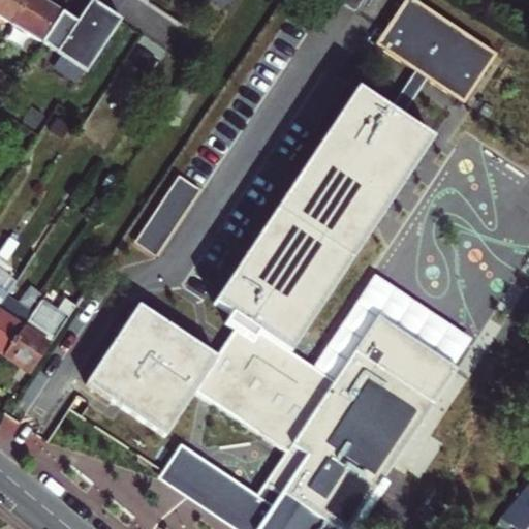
[(0,0),(0,20),(10,26),(25,0),(0,0)]
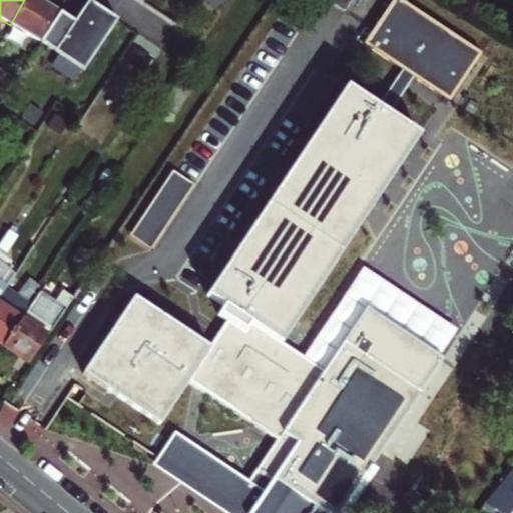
[(41,0),(24,0),(10,25),(37,42),(57,9),(41,0)]
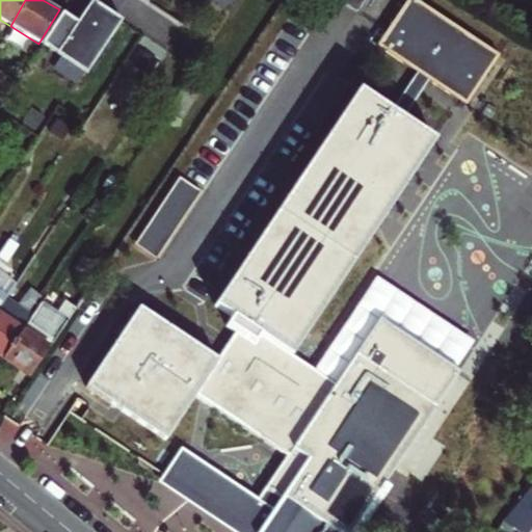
[(358,15),(364,7),(368,0),(346,0),(343,6),(357,17),(358,15)]
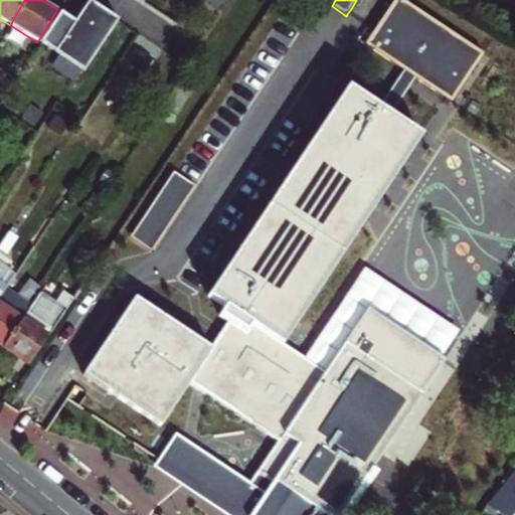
[(61,12),(41,42),(83,70),(120,20),(91,1),(75,22),(61,12)]
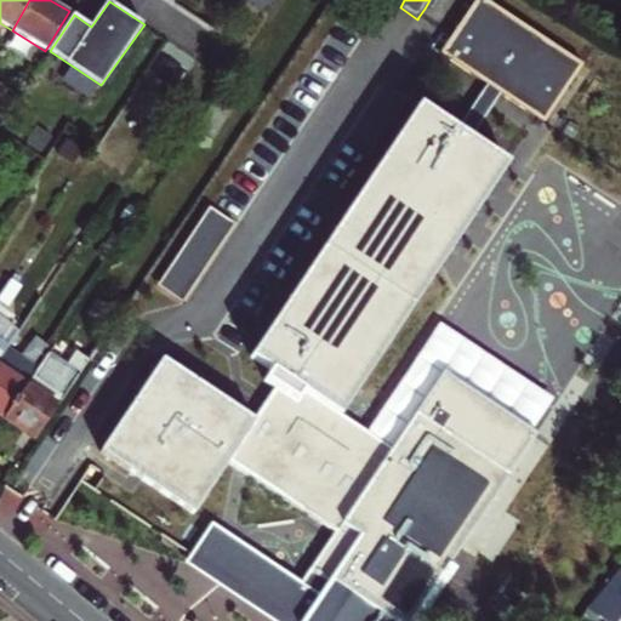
[(581,70),(482,4),(461,34),(456,43),(445,58),(485,84),(462,124),(476,134),(500,93),(545,124),(581,70)]
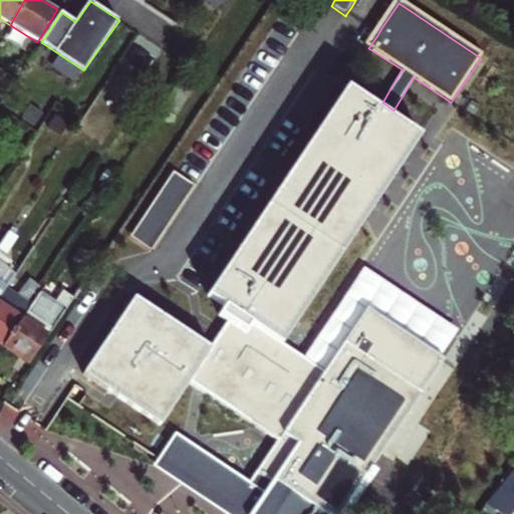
[(0,82),(11,88),(16,80),(0,70),(0,82)]
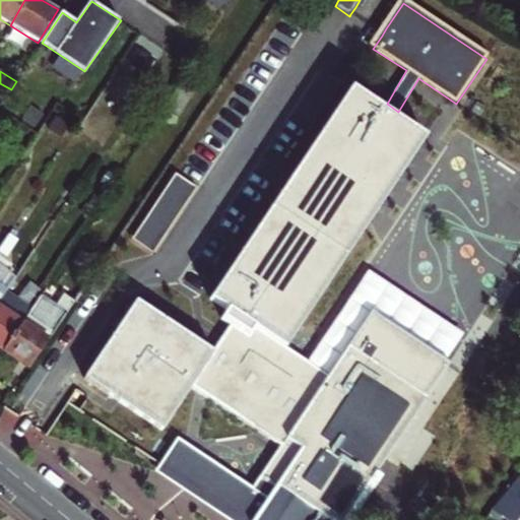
[(0,99),(3,102),(11,89),(0,83),(0,99)]
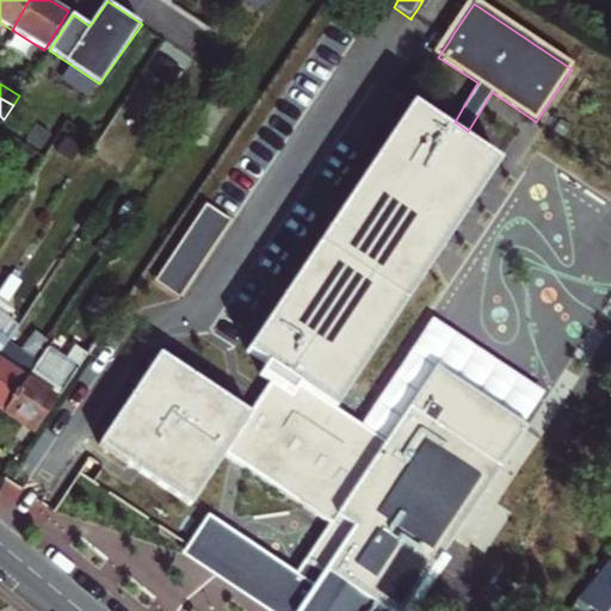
[(99,444),(191,506),(224,456),(333,526),(300,578),(213,518),(190,551),(281,610),(407,610),(528,423),(438,364),(389,437),(362,420),(344,408),(506,155),(468,131),(455,122),(418,98),(248,351),(267,363),(260,375),(272,383),(254,409),(164,349),(99,444)]
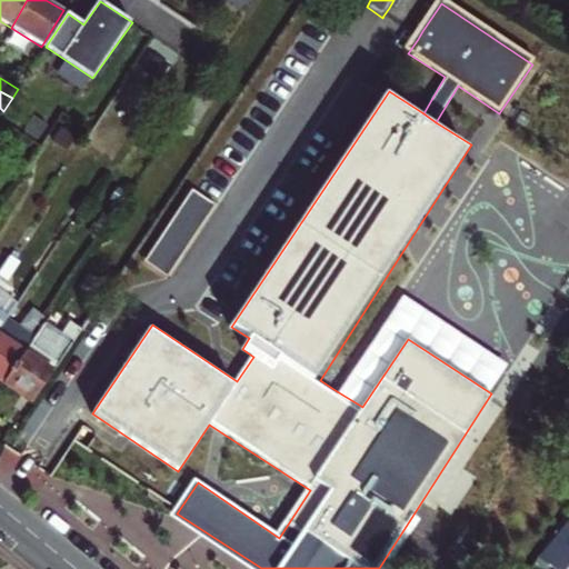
[(403,293),(337,391),(362,407),(408,339),(491,393),(510,363),(403,293)]
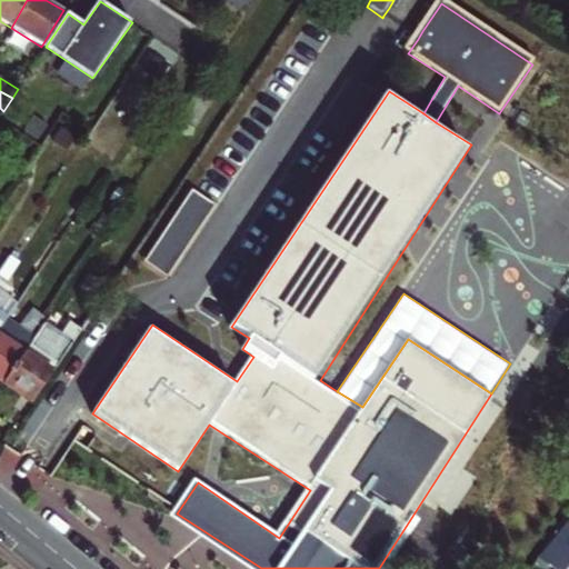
[(29,346),(5,382),(35,402),(82,330),(71,322),(62,337),(43,323),(29,346)]
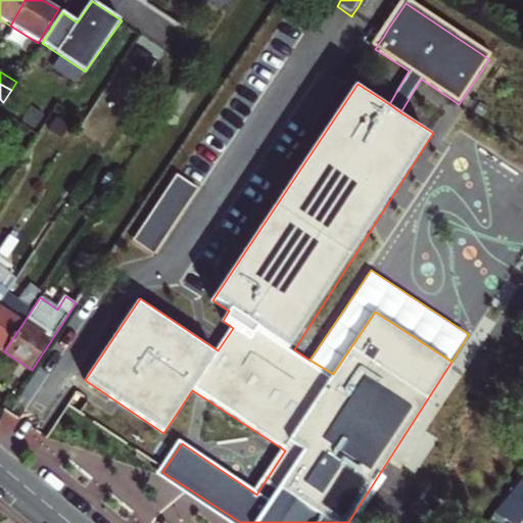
[(27,318),(2,300),(0,302),(0,348),(4,351),(27,318)]
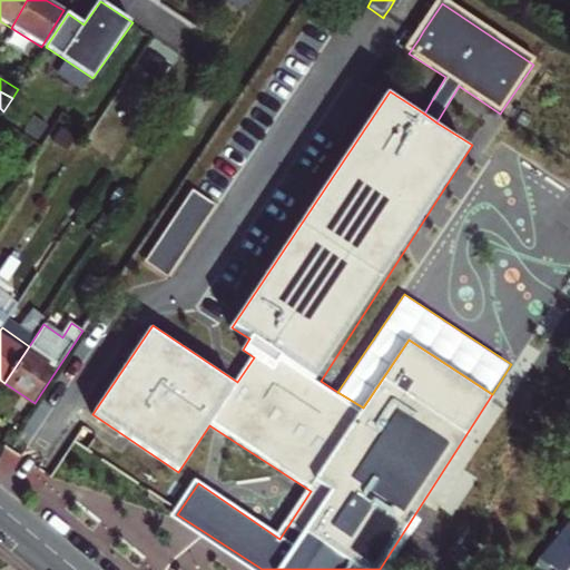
[(569,533),(569,522),(569,521),(544,559),(557,569),(564,569),(569,563),(569,544),(566,541),(569,533)]
